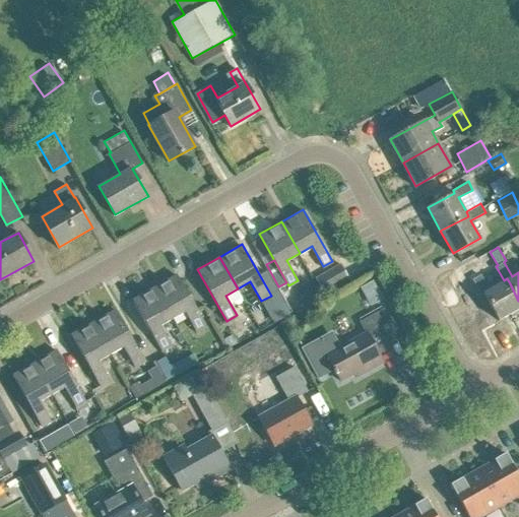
[(349,277),(340,262),(315,276),(324,293),(349,277)]
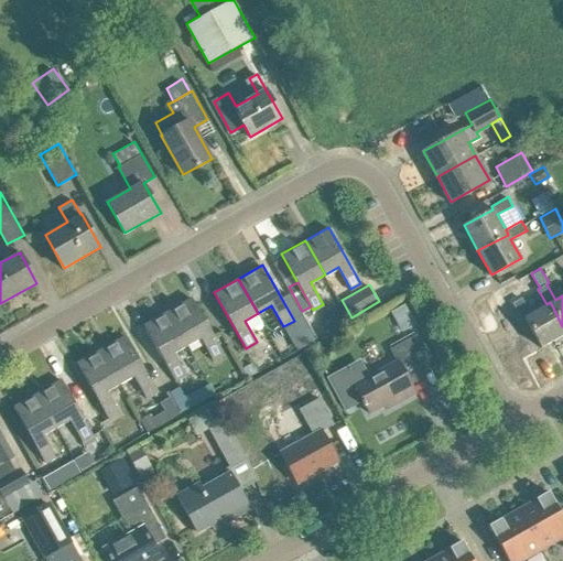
[(550,302),(547,304),(531,313),(516,286),(506,290),(522,320),(526,317),(541,346),(562,334),(562,326),(553,308),(550,302)]
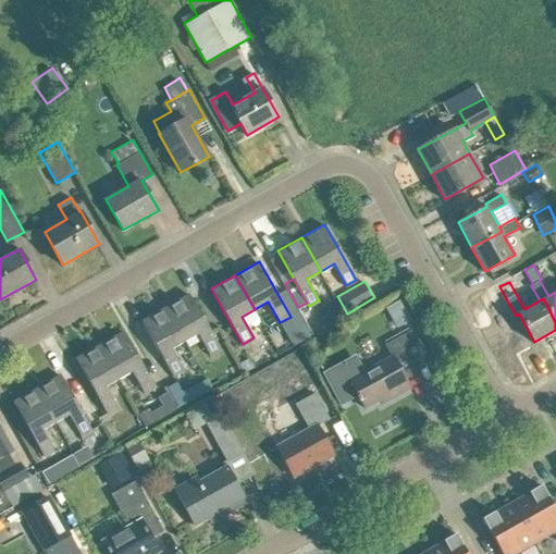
[(167,307),(185,341),(199,333),(211,355),(221,348),(189,294),(167,307)]
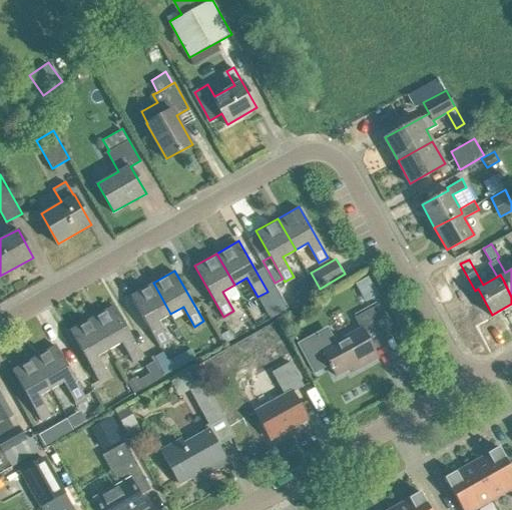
[(158,321),(170,314),(153,283),(131,295),(160,346),(169,341),(158,321)]
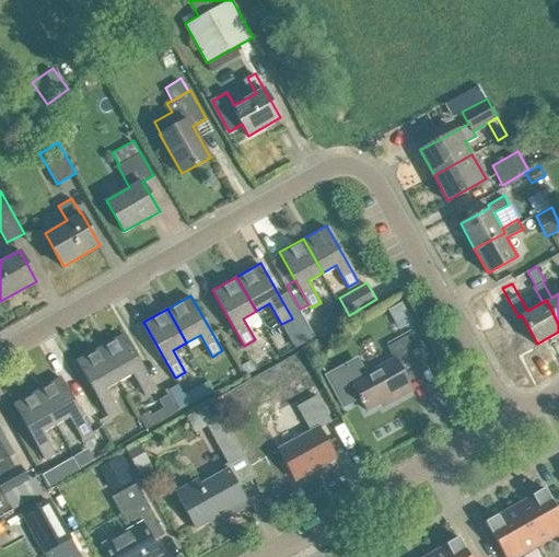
[(101,346),(120,381),(134,373),(146,394),(155,389),(124,333),(101,346)]
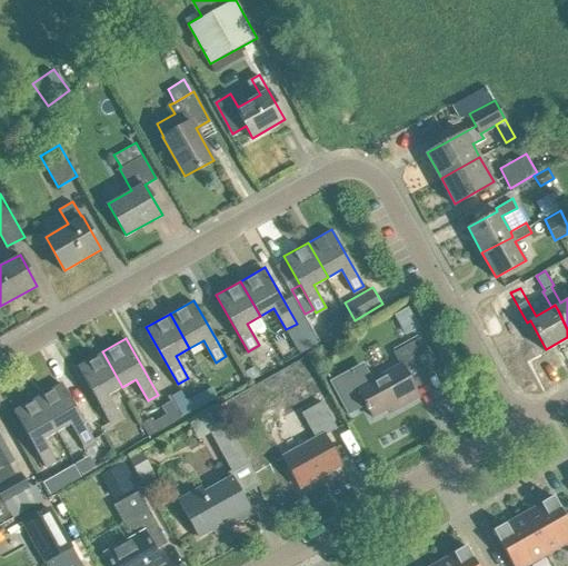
[(401,405),(419,395),(412,381),(425,375),(408,345),(395,351),(401,364),(370,380),(367,376),(360,370),(355,368),(331,381),(349,414),(350,413),(349,410),(365,401),(366,404),(365,405),(367,409),(369,408),(372,416),(399,401),(401,405)]
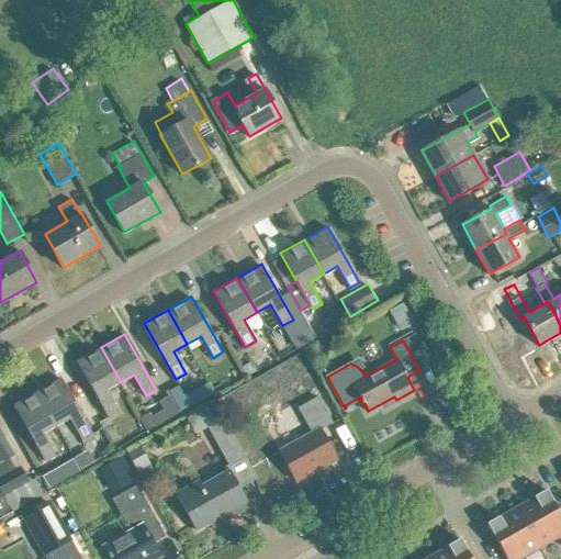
[(107,390),(121,382),(101,347),(77,361),(109,417),(119,411),(107,390)]
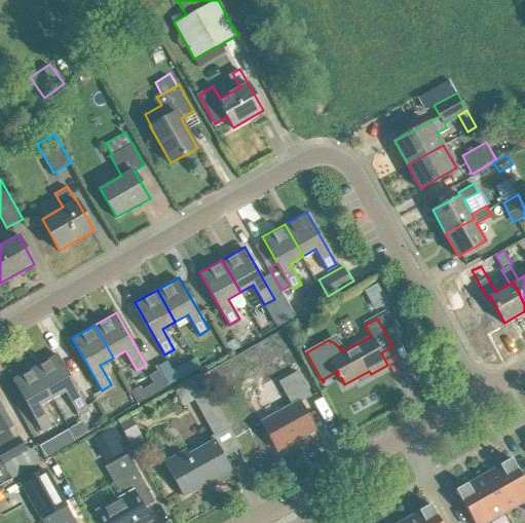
[(35,366),(53,398),(66,390),(77,411),(87,405),(58,353),(35,366)]
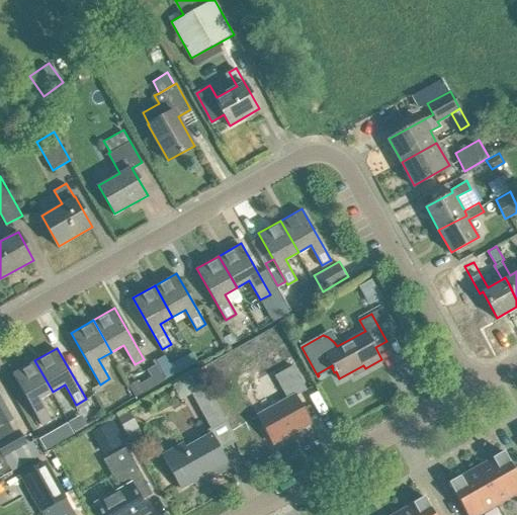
[(196,360),(191,351),(170,363),(165,354),(156,359),(166,377),(196,360)]
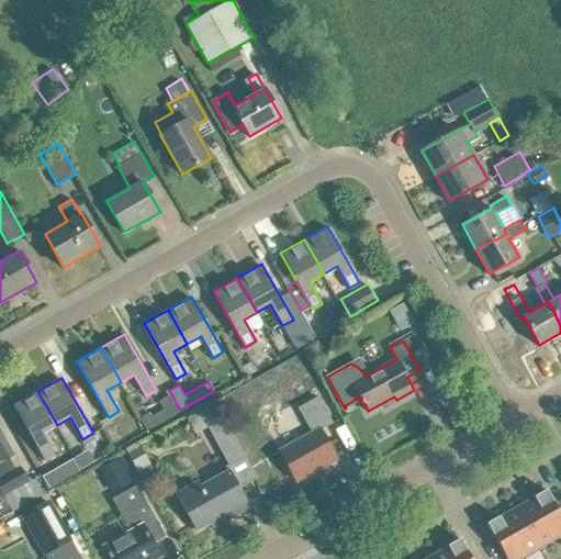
[(44,433),(57,425),(37,391),(14,404),(45,460),(56,455),(44,433)]
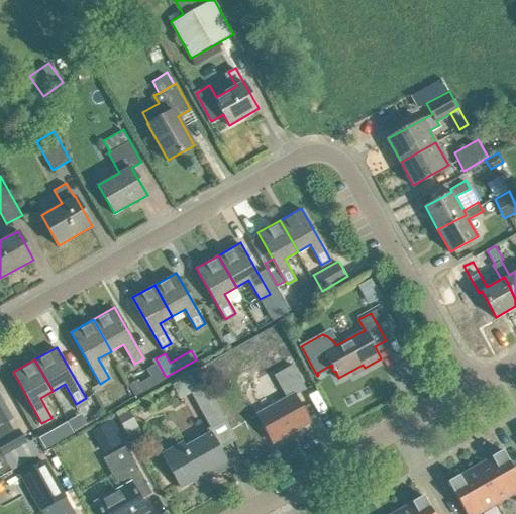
[(146,368),(151,376),(139,382),(137,379),(129,384),(134,395),(143,390),(143,391),(166,379),(157,362),(146,368)]
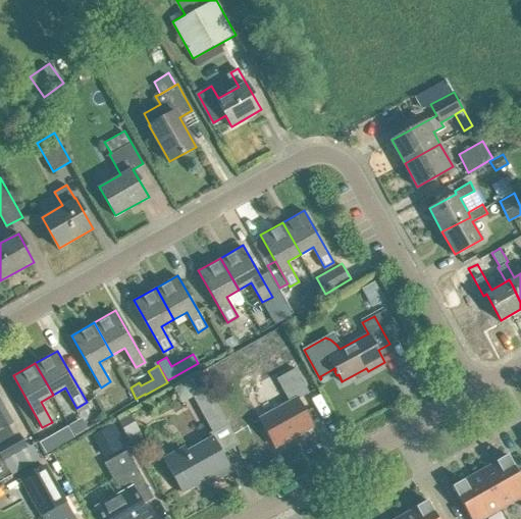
[(275,446),(313,425),(298,398),(309,392),(296,367),(277,377),(291,401),(260,418),(275,446)]
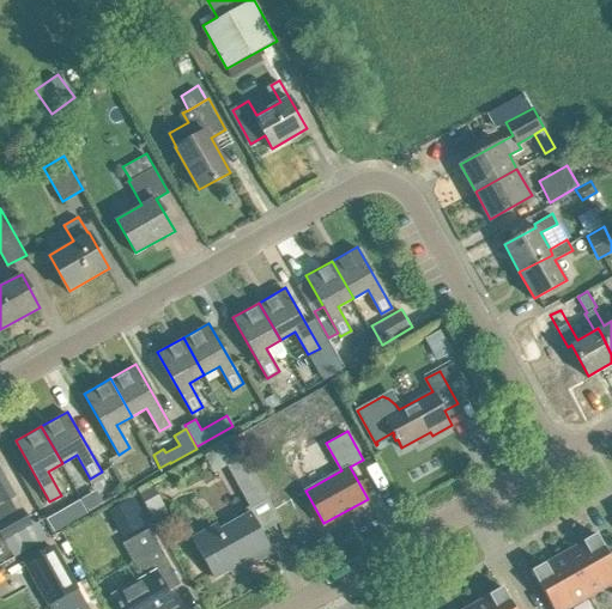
[(229,463),(244,455),(235,438),(204,454),(210,466),(225,457),(229,463)]
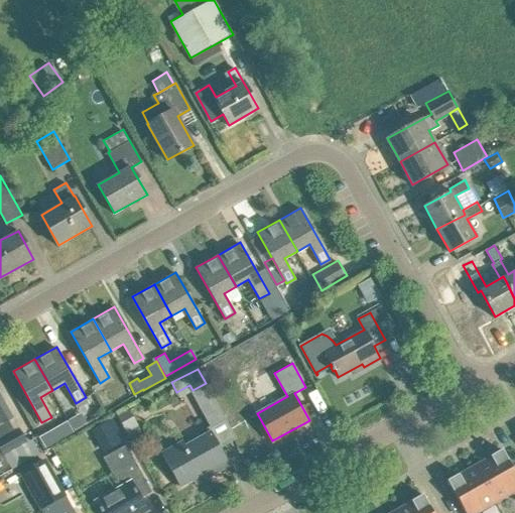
[(206,383),(192,390),(211,424),(162,452),(181,486),(194,478),(197,483),(229,465),(219,447),(236,437),(206,383)]
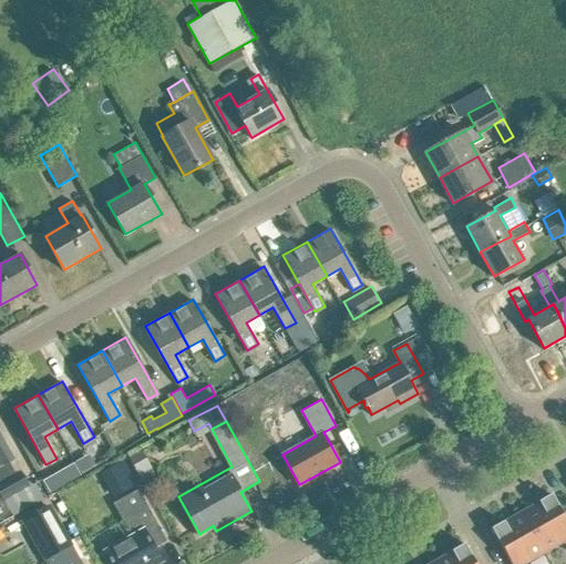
[(122,422),(109,424),(114,448),(126,445),(122,422)]
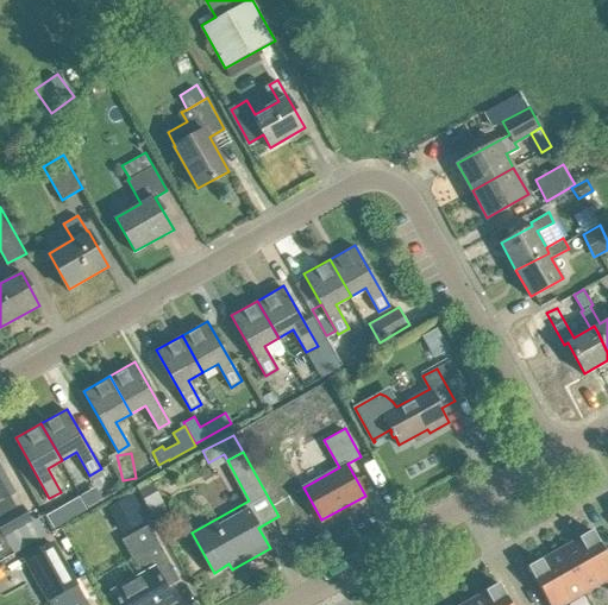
[(0,528),(4,536),(32,520),(24,505),(18,509),(10,495),(16,491),(2,470),(0,471),(0,528)]
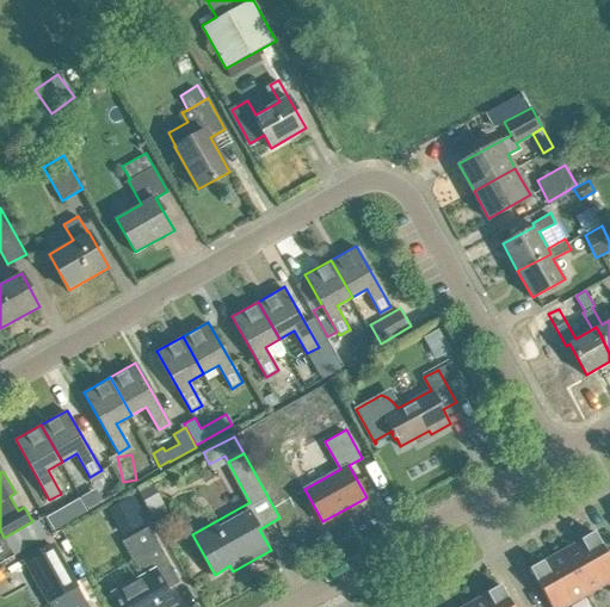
[(167,511),(154,485),(140,493),(154,518),(167,511)]
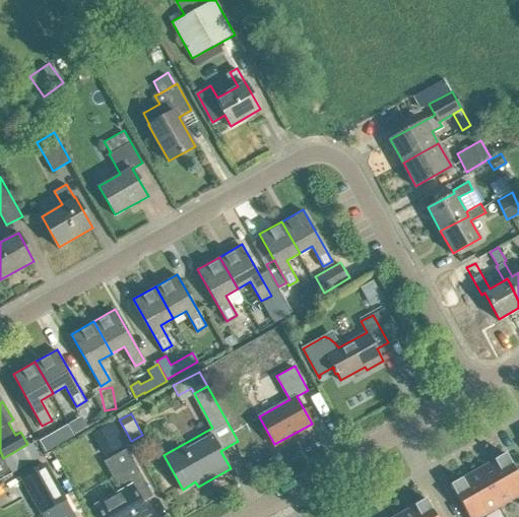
[(115,417),(93,429),(106,452),(128,441),(115,417)]
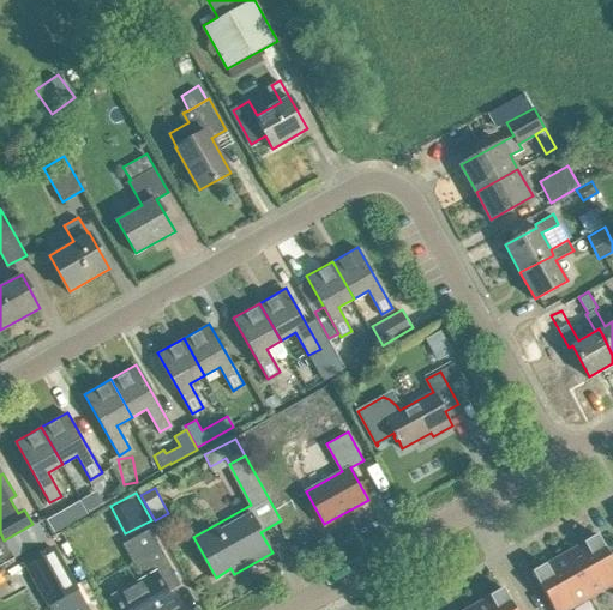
[(59,508),(44,517),(53,531),(67,523),(59,508)]
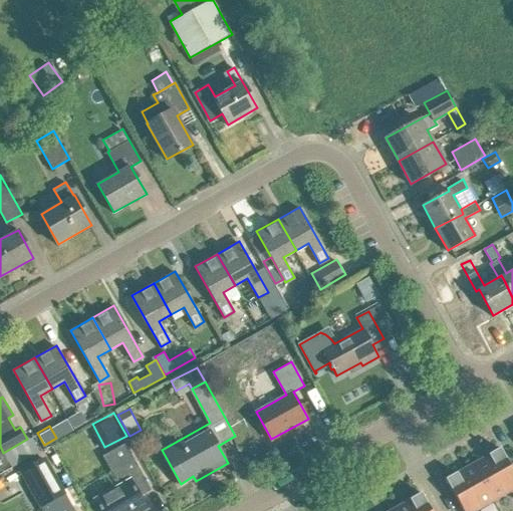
[(135,487),(147,481),(125,443),(102,455),(119,485),(95,499),(101,510),(141,510),(147,508),(135,487)]
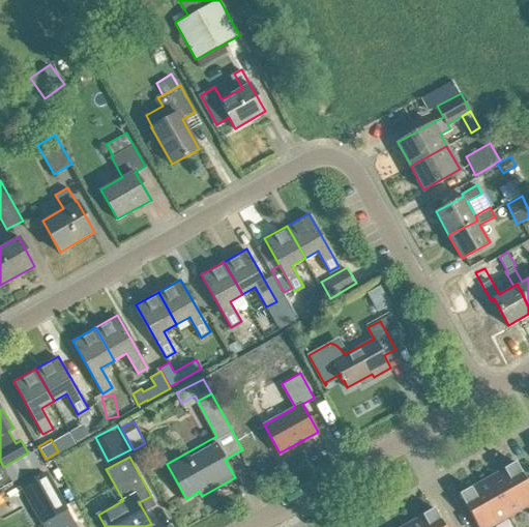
[(487,477),(508,516),(528,505),(528,484),(516,461),(487,477)]
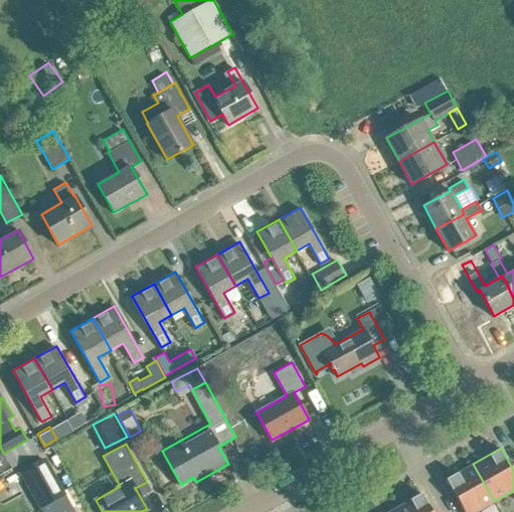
[(73,511),(44,459),(22,472),(44,511),(73,511)]
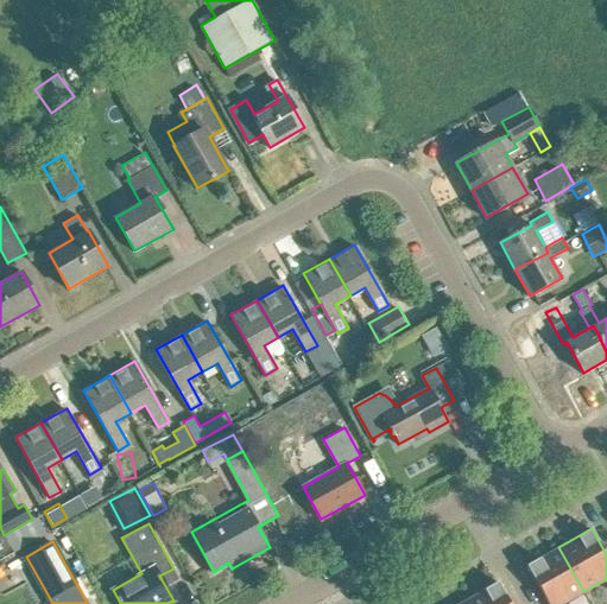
[(563,603),(583,591),(558,547),(528,565),(549,603),(563,603)]
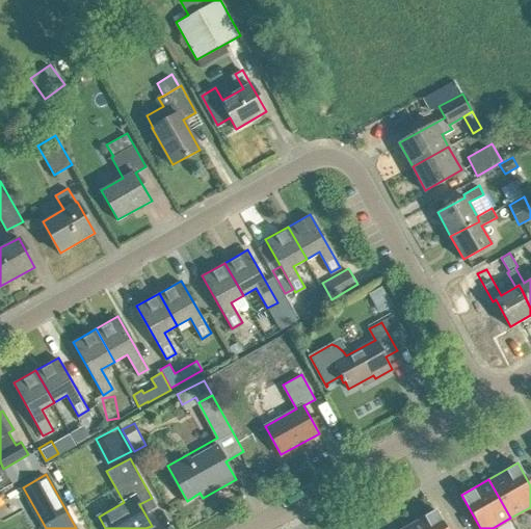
[(407,525),(409,528),(447,528),(436,509),(407,525)]
